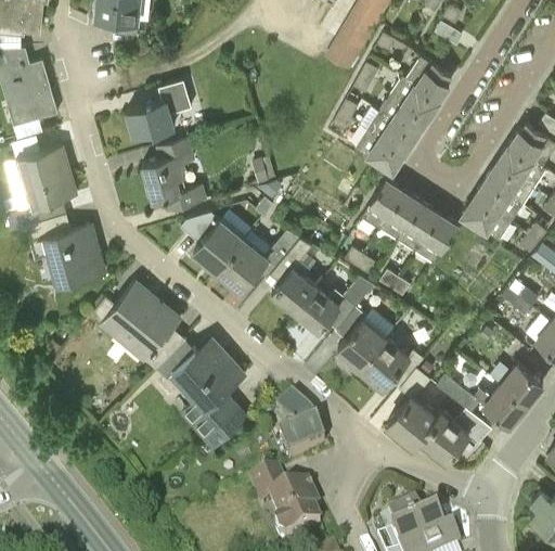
[(0,0),(0,31),(23,35),(24,31),(39,34),(42,1),(41,0),(0,0)]
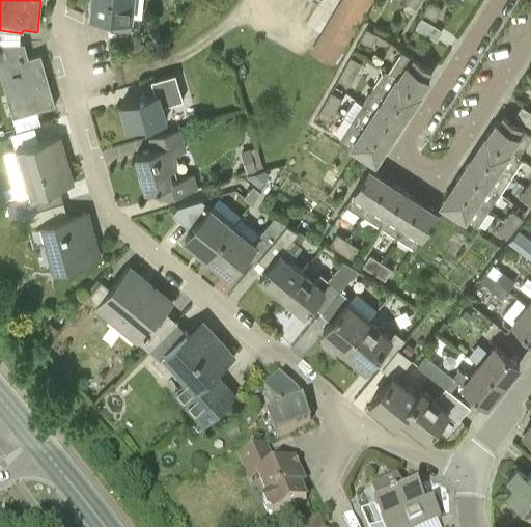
[(115,20),(114,31),(130,32),(132,0),(91,0),(90,17),(115,20)]
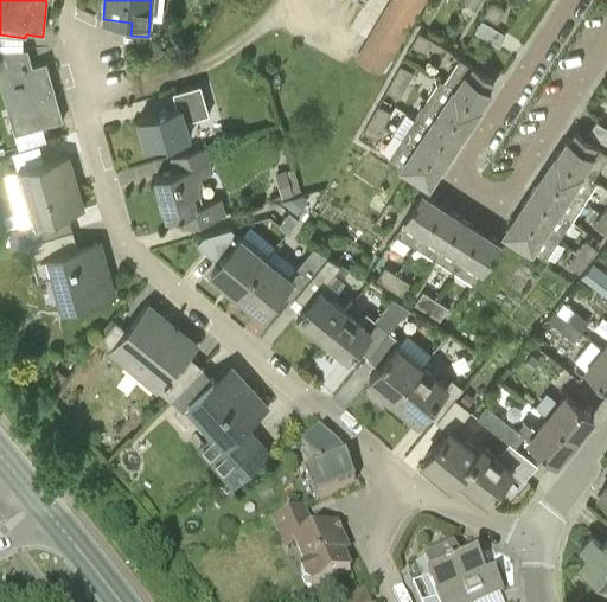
[(381,79),(428,0),(396,0),(358,66),(381,79)]
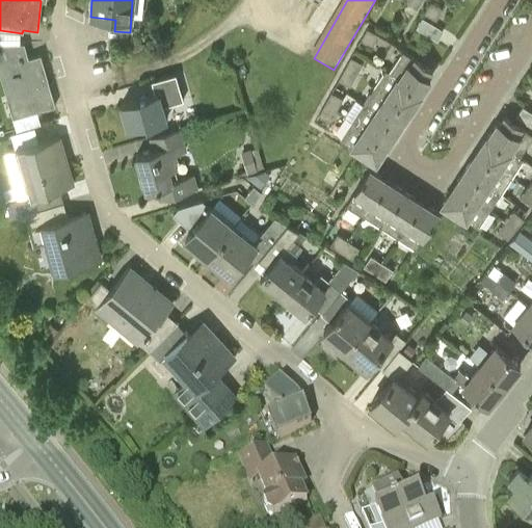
[(424,1),(422,0),(408,0),(405,5),(417,12),(424,1)]
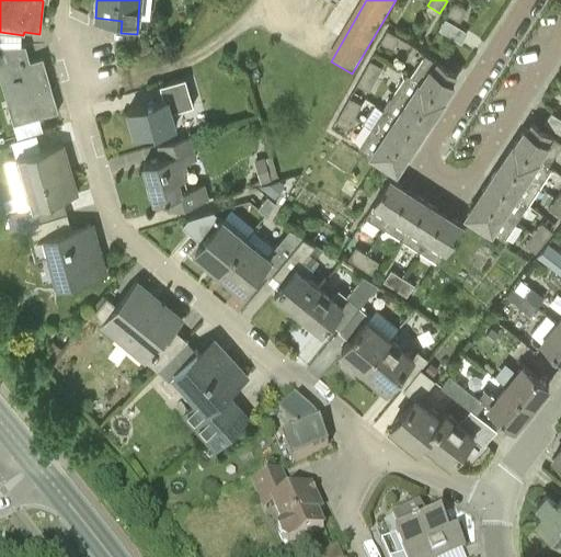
[(447,18),(459,24),(467,12),(455,6),(447,18)]
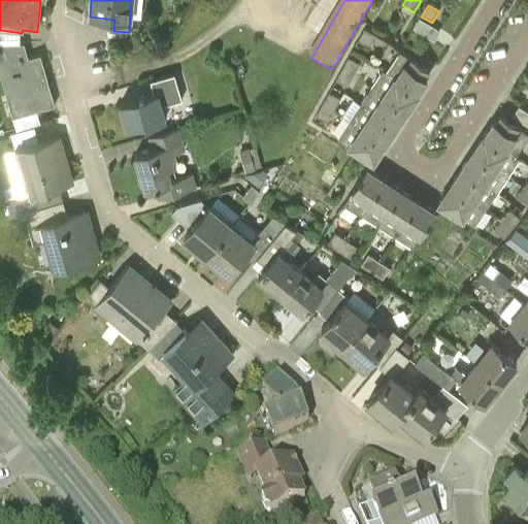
[(376,37),(365,31),(358,42),(369,50),(376,37)]
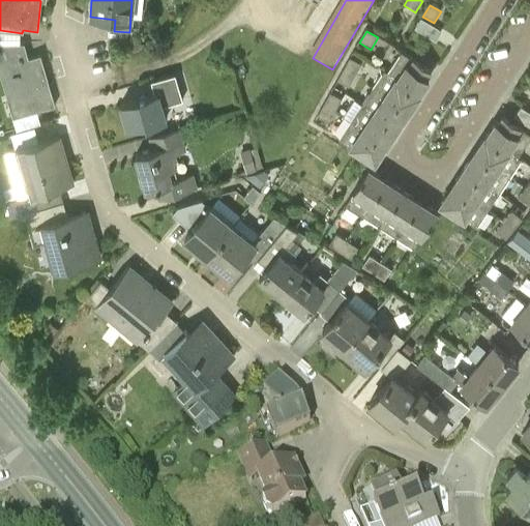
[(28,60),(24,46),(0,46),(0,74),(13,120),(55,108),(40,57),(28,60)]
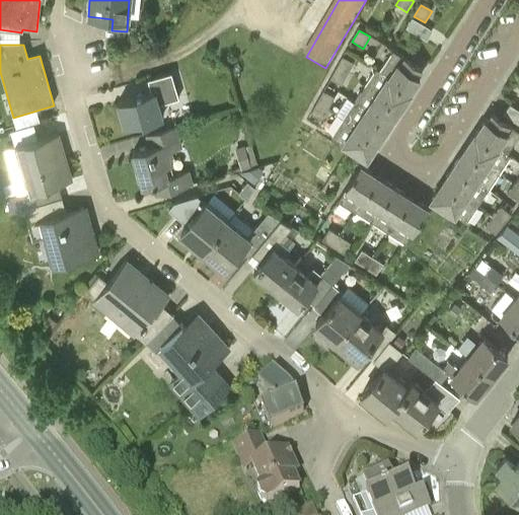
[(144,47),(128,45),(127,54),(141,55),(144,47)]
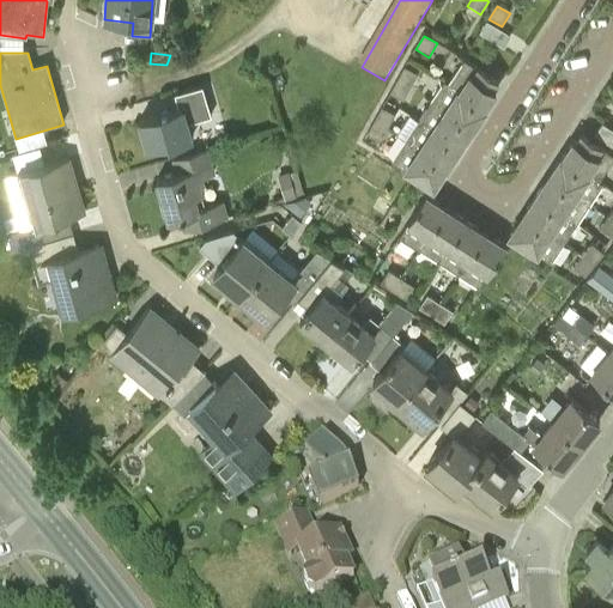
[(465,62),(449,86),(485,110),(496,93),(492,92),(497,84),(465,62)]
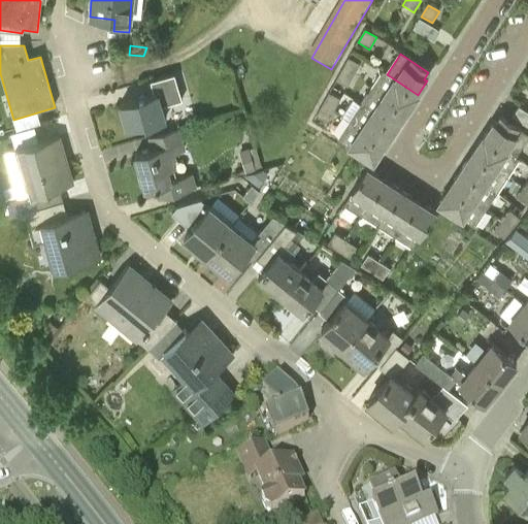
[(342,72),(354,78),(360,66),(349,60),(342,72)]
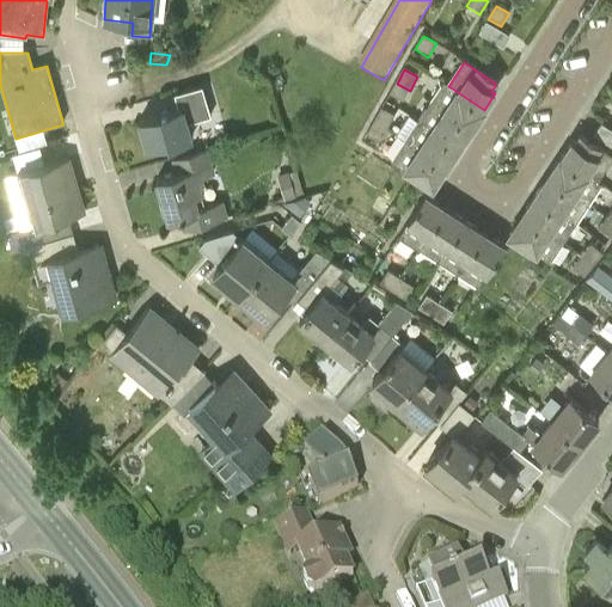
[(403,103),(410,91),(397,84),(390,96),(403,103)]
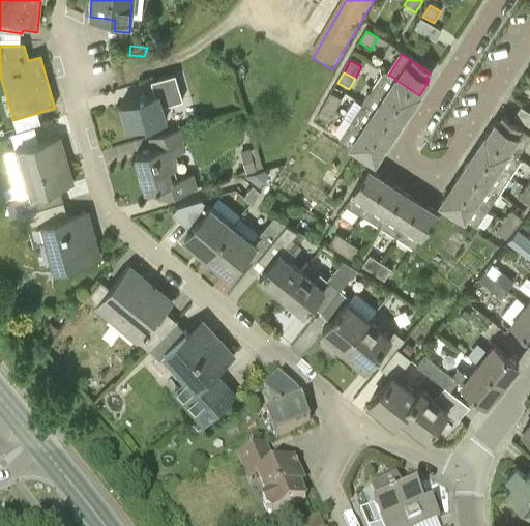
[(384,72),(373,89),(408,114),(419,96),(384,72)]
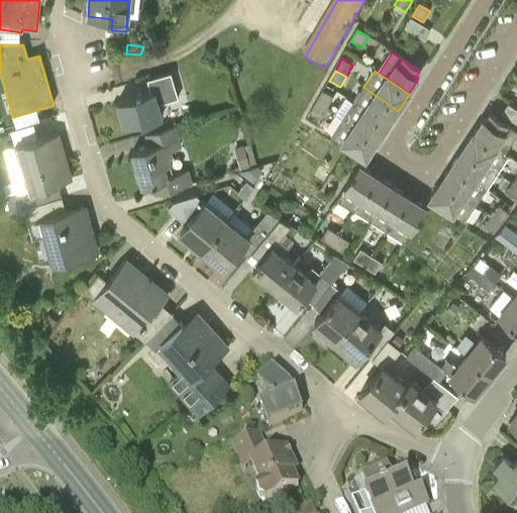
[(118,103),(125,126),(142,121),(143,125),(162,119),(158,106),(178,101),(171,75),(147,82),(150,93),(118,103)]
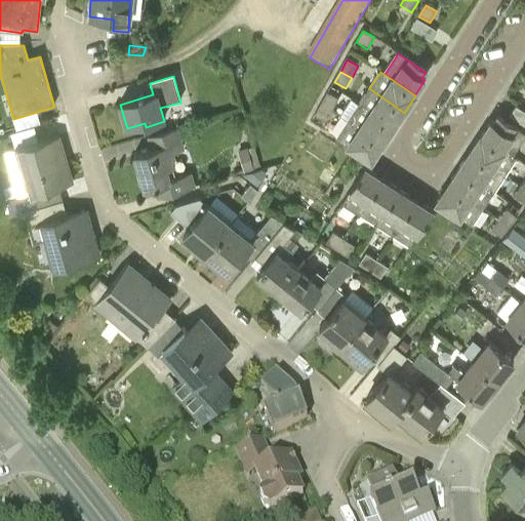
[(404,113),(369,89),(358,106),(358,107),(394,129),(404,113)]
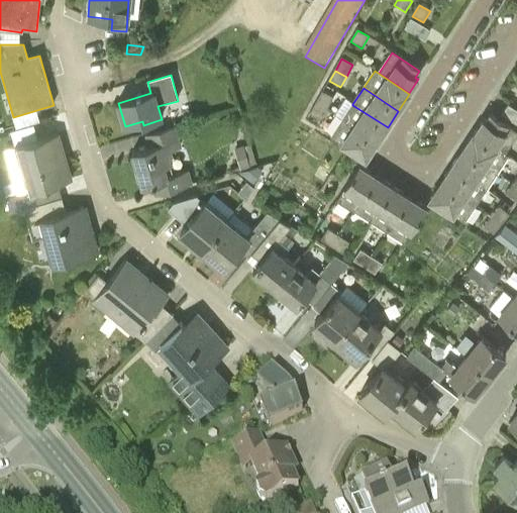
[(315,105),(327,111),(333,99),(322,93),(315,105)]
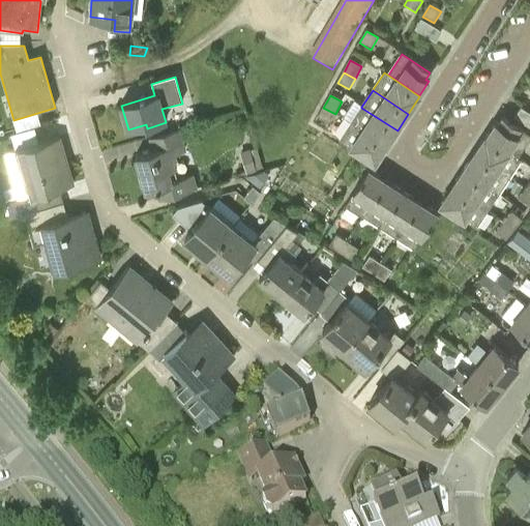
[(329,124),(335,114),(323,108),(318,118),(329,124)]
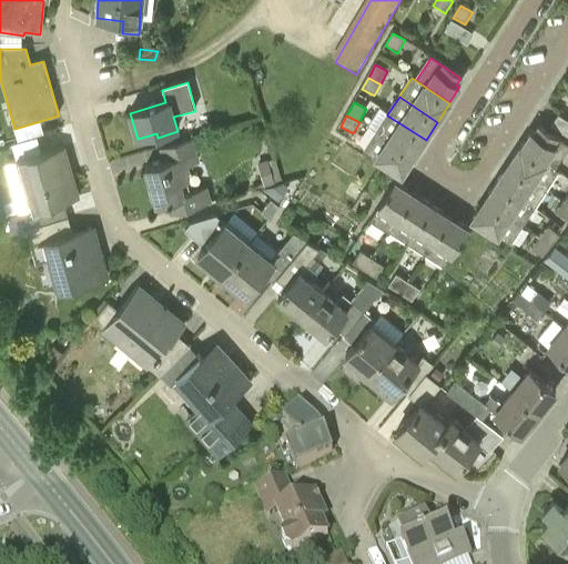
[(426,140),(387,116),(376,131),(414,157),(426,140)]
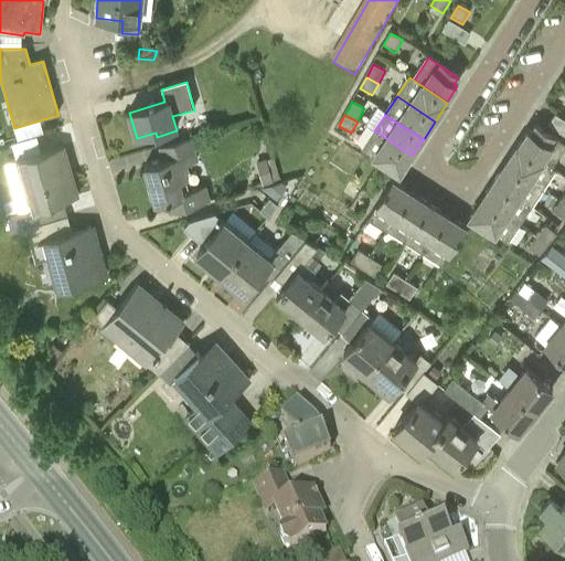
[(564,138),(564,122),(555,116),(547,127),(564,138)]
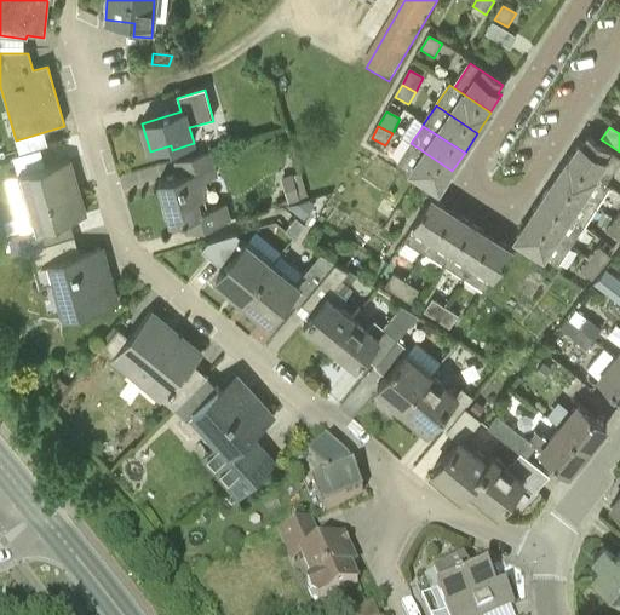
[(580,145),(572,159),(608,183),(619,164),(619,159),(589,139),(583,147),(580,145)]
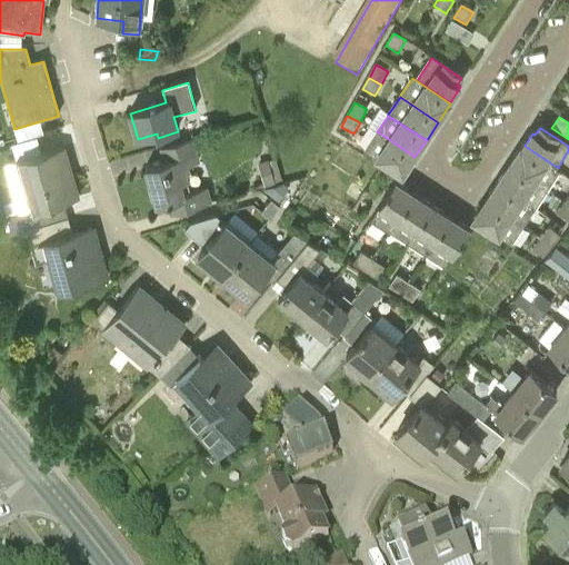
[(415,158),(377,132),(365,151),(402,177),(415,158)]
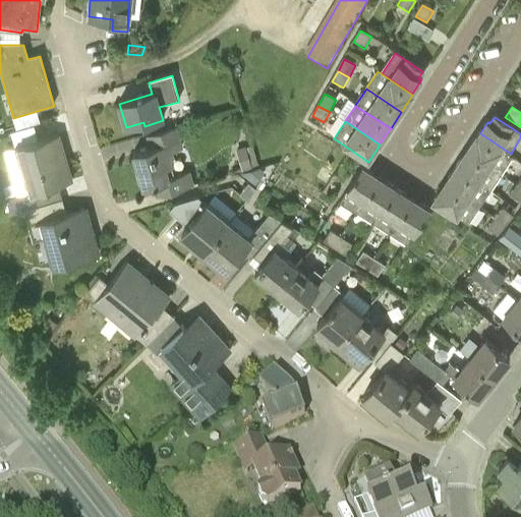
[(157,185),(160,197),(192,188),(188,175),(175,179),(167,155),(181,151),(178,142),(174,129),(148,137),(151,149),(133,154),(143,189),(157,185)]
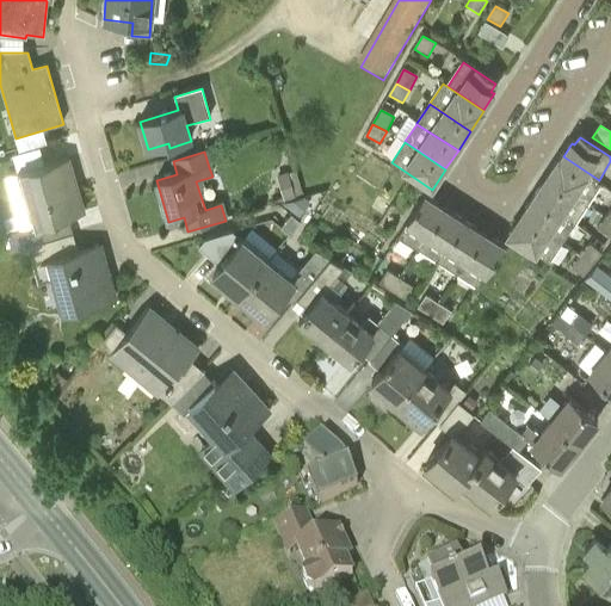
[(559,160),(548,175),(590,203),(602,186),(597,184),(599,180),(563,156),(560,160),(559,160)]
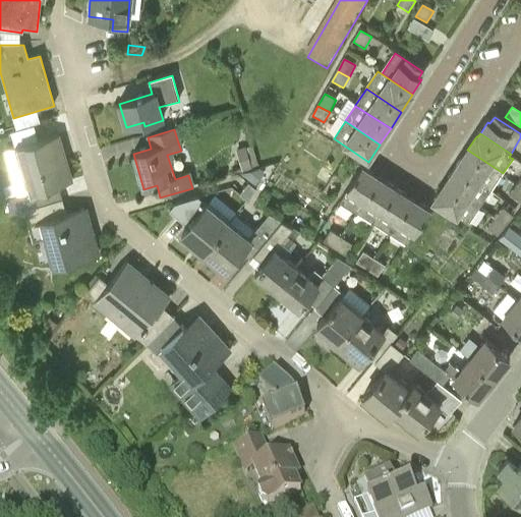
[(58,137),(57,136),(18,148),(32,193),(6,200),(10,216),(23,212),(62,202),(58,187),(70,183),(64,161),(57,163),(51,139),(58,137)]
